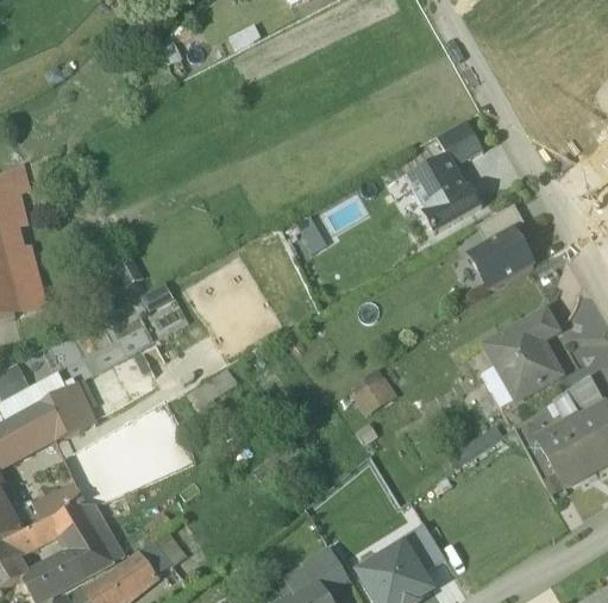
[(255,22),(230,35),(237,46),(261,33),(255,22)]
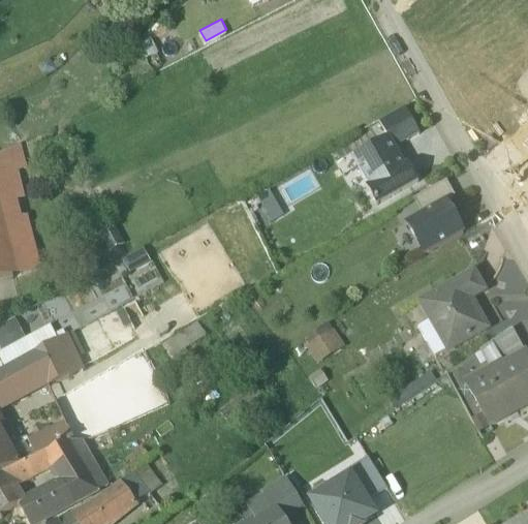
[(390,132),(396,143),(420,128),(405,103),(380,117),(390,132)]
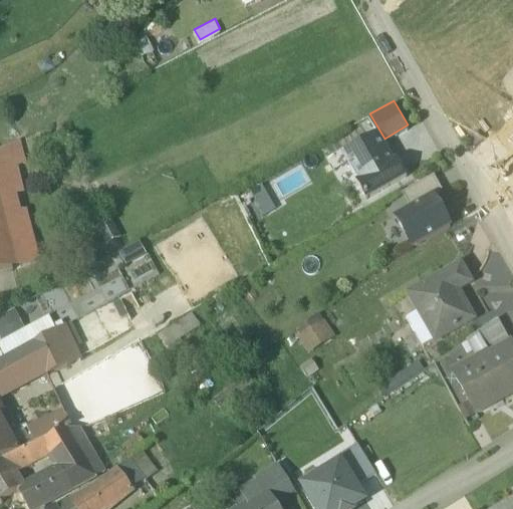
[(356,178),(365,195),(407,173),(397,155),(394,156),(385,139),(378,129),(343,148),(359,177),(356,178)]
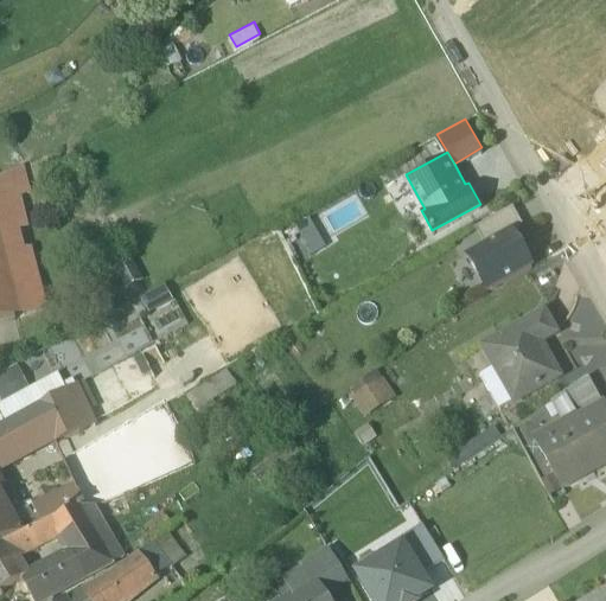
[(11,167),(0,172),(0,230),(11,228),(25,223),(11,167)]
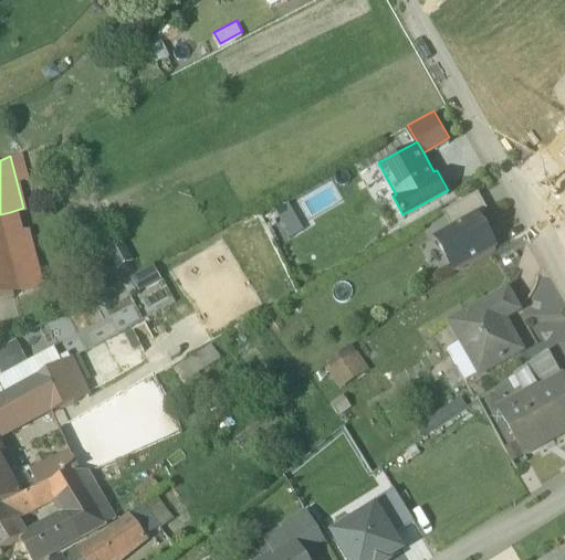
[(478,188),(443,208),(451,223),(475,209),(477,211),(487,204),(478,188)]
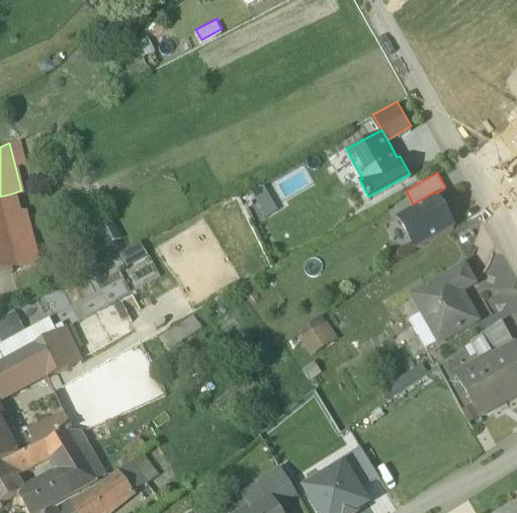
[(413,204),(398,212),(416,245),(453,225),(436,193),(435,191),(413,204)]
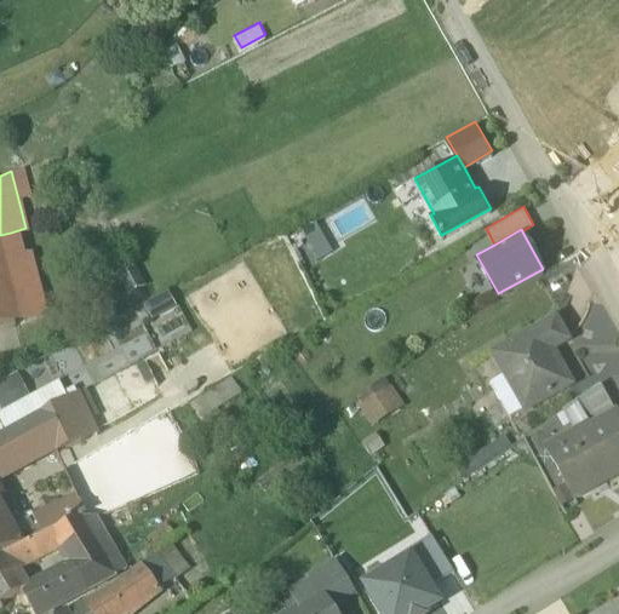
[(0,254),(15,251),(11,233),(0,235),(0,254)]
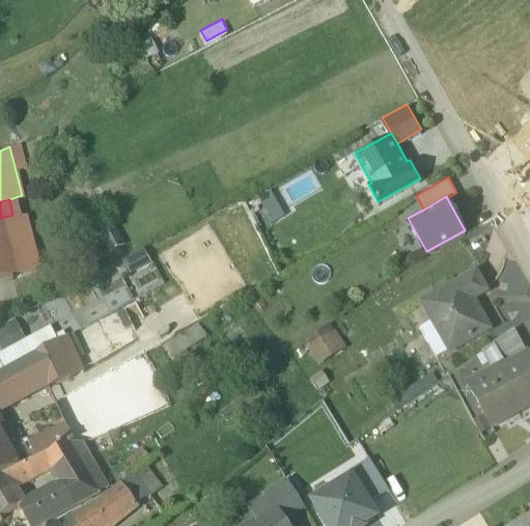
[(12,215),(0,218),(0,224),(3,236),(30,228),(26,212),(12,215)]
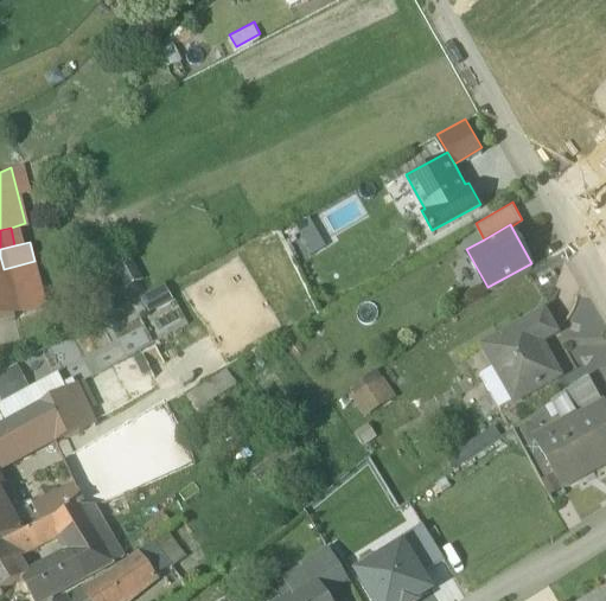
[(0,256),(0,318),(16,313),(4,269),(0,256)]
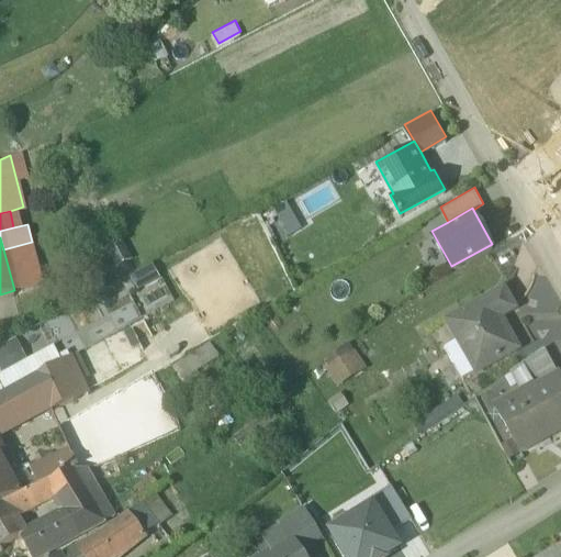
[(109,245),(118,262),(120,260),(124,269),(132,265),(128,256),(131,255),(122,238),(109,245)]
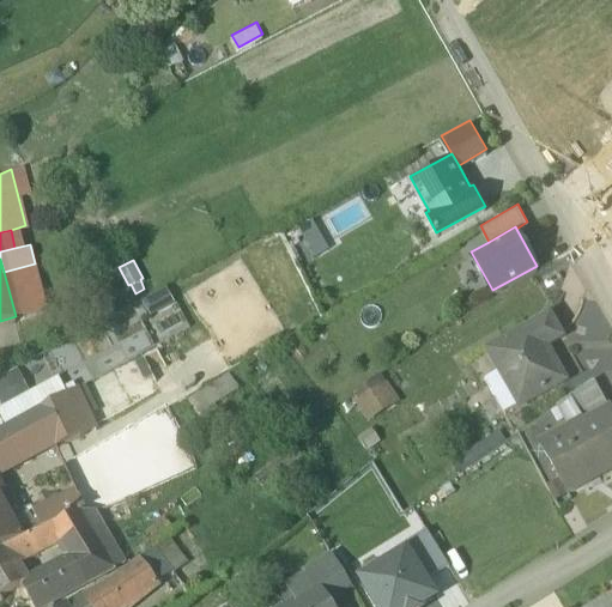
[(35,263),(4,272),(16,316),(46,305),(35,263)]
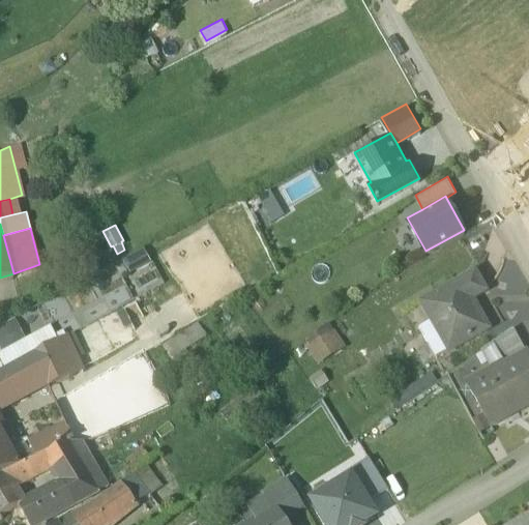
[(138,286),(162,274),(152,256),(128,267),(138,286)]
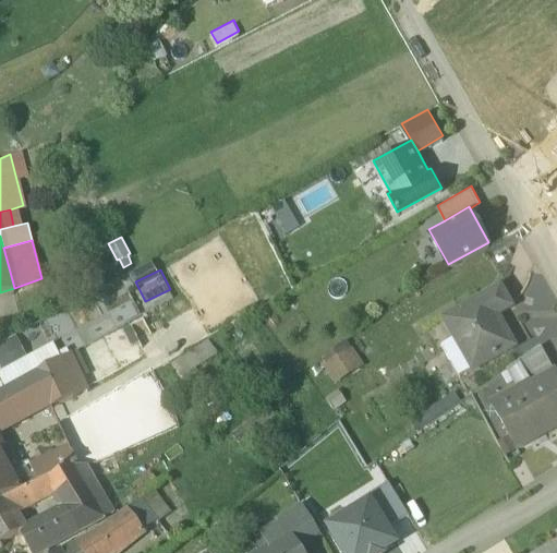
[(500,281),(443,314),(455,335),(461,331),(479,362),(515,341),(497,310),(511,301),(500,281)]
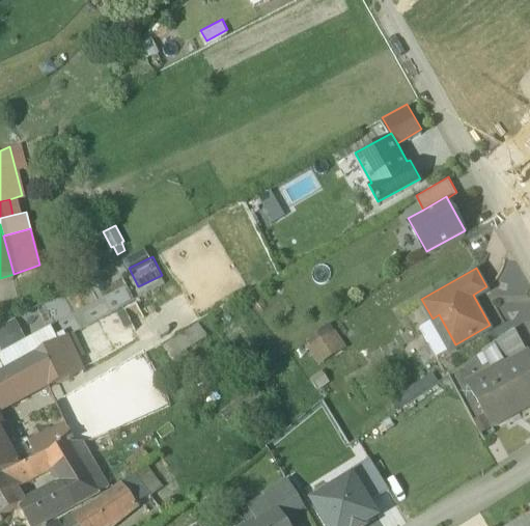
[(169,334),(176,347),(206,332),(200,319),(169,334)]
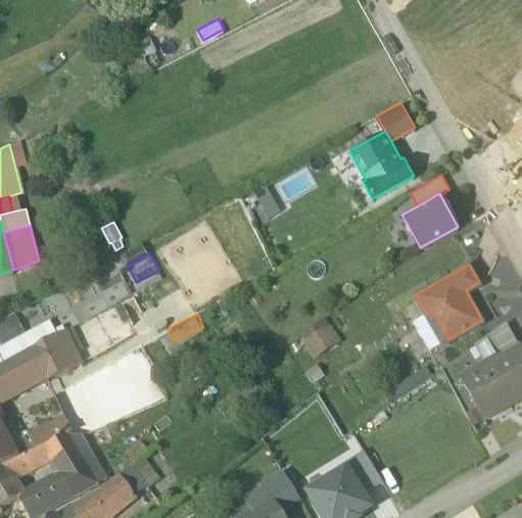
[(9,317),(0,321),(0,344),(17,335),(19,334),(9,317)]
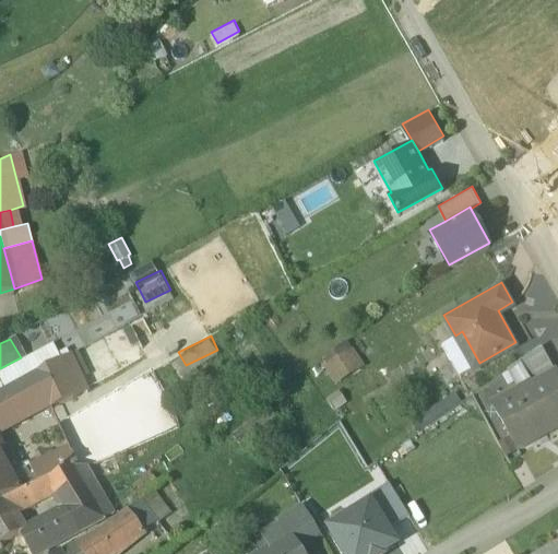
[(541,343),(518,358),(525,369),(548,356),(541,343)]
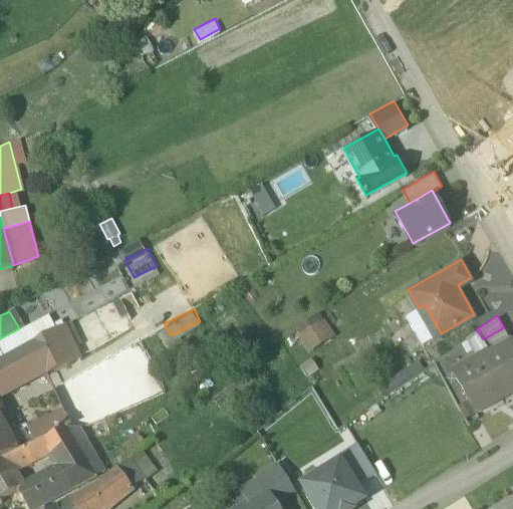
[(299,332),(308,348),(335,331),(325,316),(299,332)]
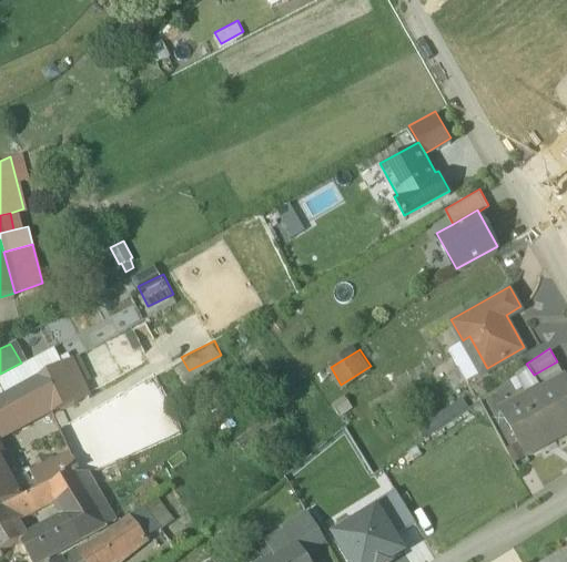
[(70,355),(33,375),(49,407),(51,411),(89,395),(70,355)]
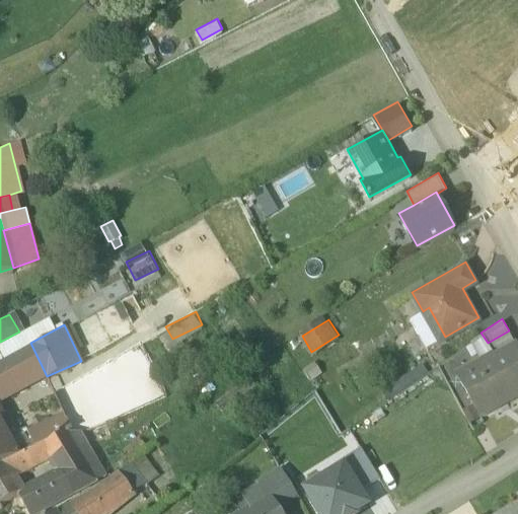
[(17,333),(0,342),(0,351),(3,357),(10,353),(24,346),(17,333)]
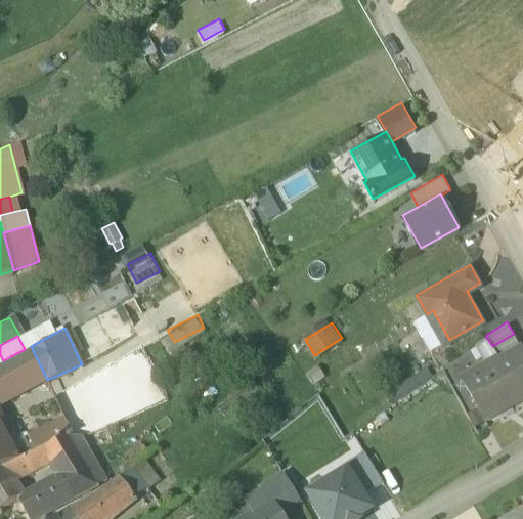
[(499,356),(497,354),(460,375),(483,418),(504,407),(502,403),(522,392),(522,350),(520,345),(499,356)]
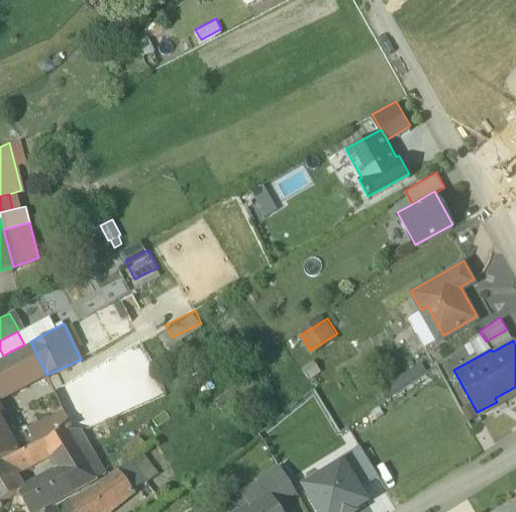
[(44,371),(30,341),(24,344),(10,351),(24,380),(44,371)]
